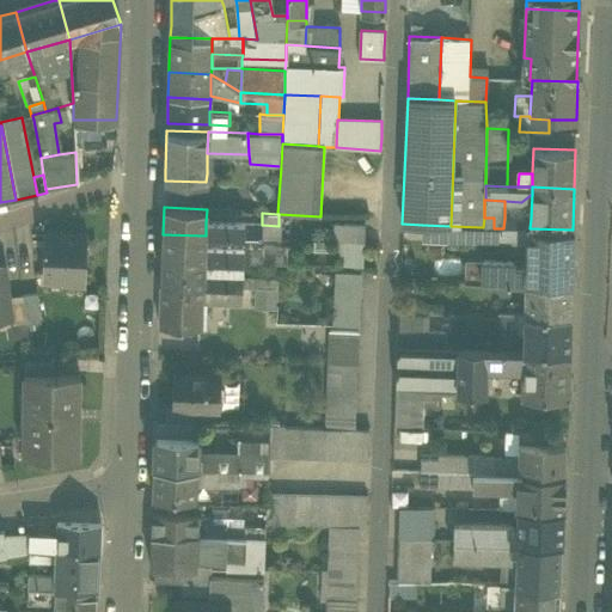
[(484,218),(483,227),(487,227),(494,228),(494,218),(484,218)]
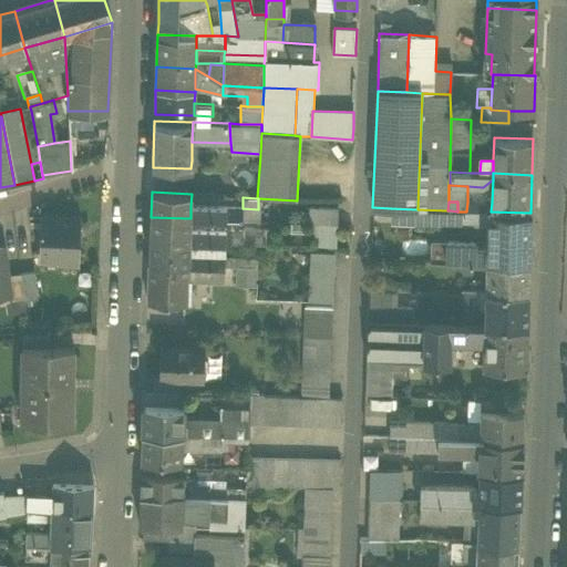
[(467,202),(466,212),(488,212),(491,212),(492,203),(467,202)]
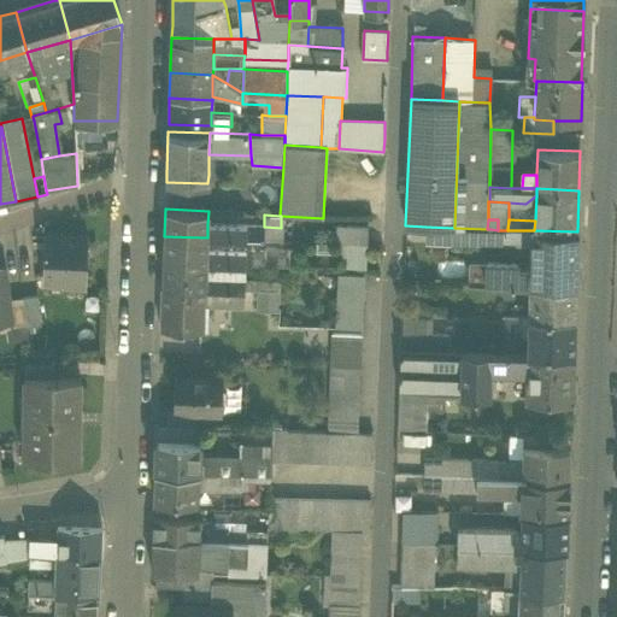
[(247,225),(207,224),(207,238),(246,240),(247,225)]
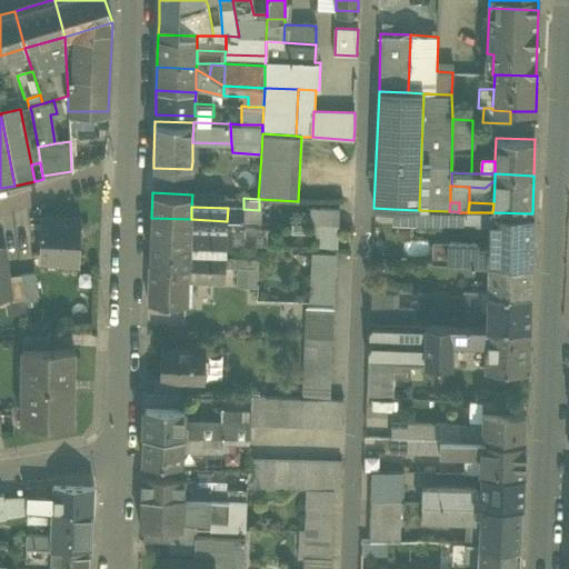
[(227,221),(242,221),(243,209),(228,208),(227,221)]
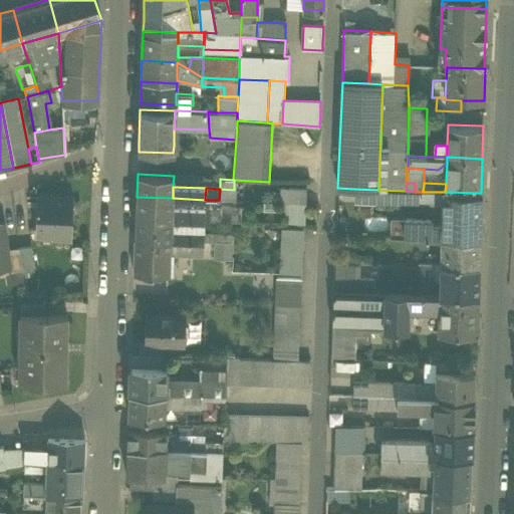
[(233,201),(234,190),(220,189),(219,200),(233,201)]
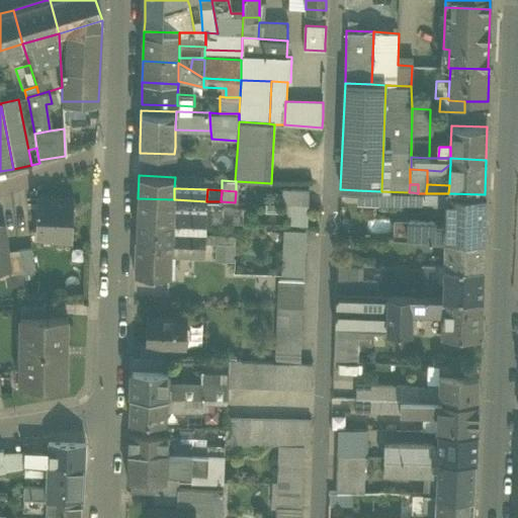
[(289,204),(309,205),(310,191),(284,190),(284,204),(289,204)]
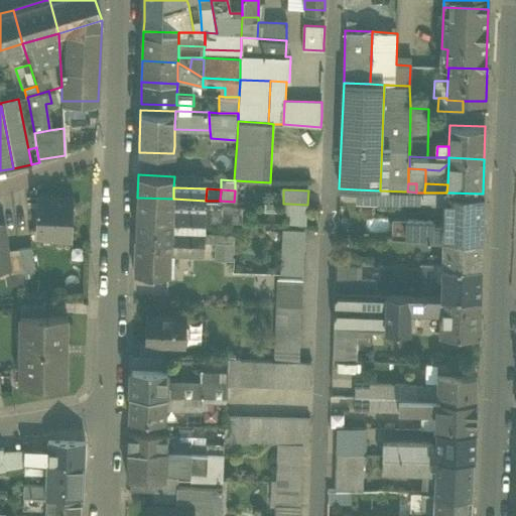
[(378,204),(379,190),(356,189),(356,203),(378,204)]
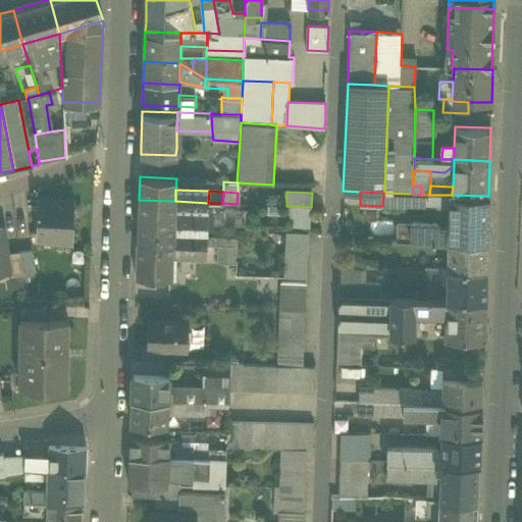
[(414,207),(415,194),(412,194),(384,193),(383,193),(382,206),(414,207)]
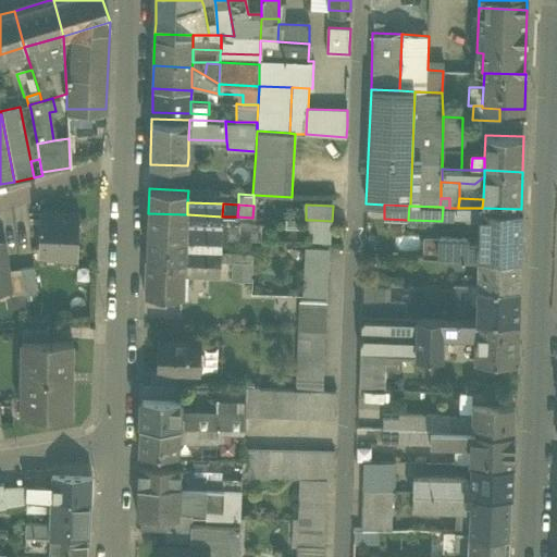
[(449,208),(443,207),(442,221),(458,222),(458,220),(458,208),(449,208)]
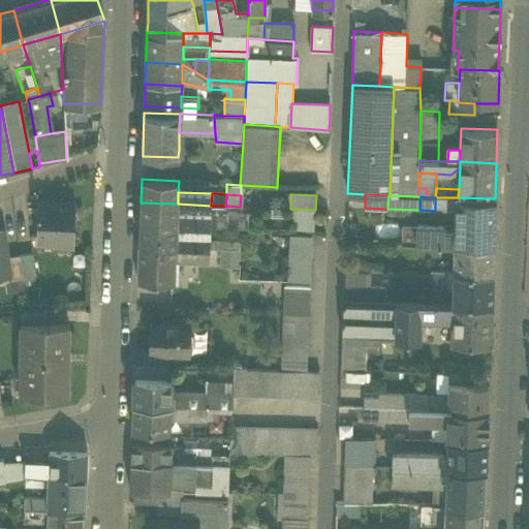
[(435,209),(455,211),(456,197),(435,197),(435,209)]
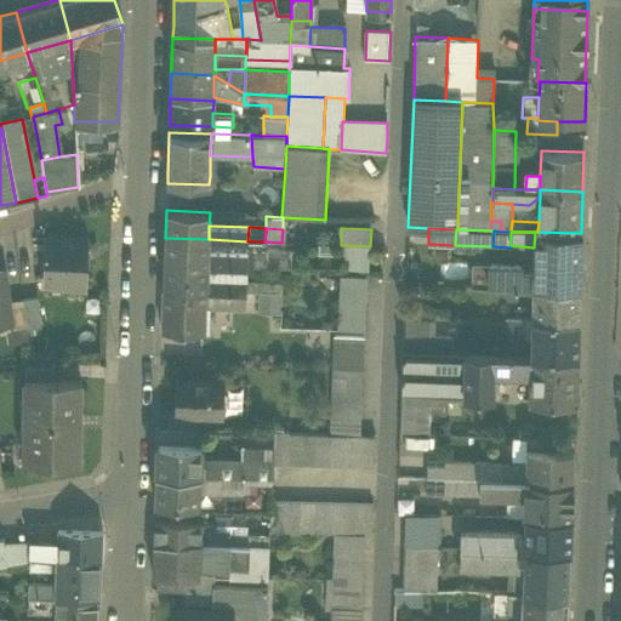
[(533,289),(579,290),(581,233),(537,232),(535,232),(534,248),(534,272),(533,289)]
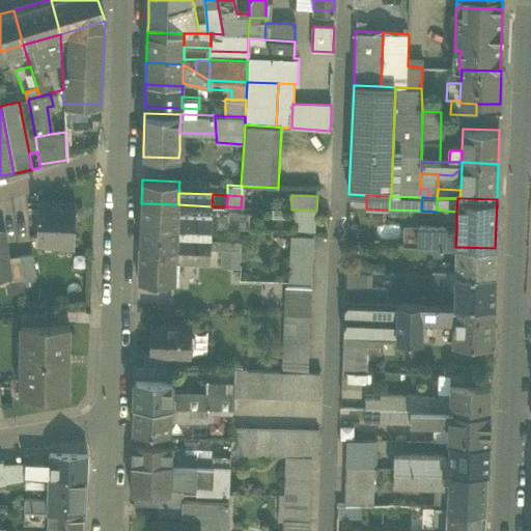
[(141,203),(141,224),(177,226),(178,214),(178,204),(141,203)]
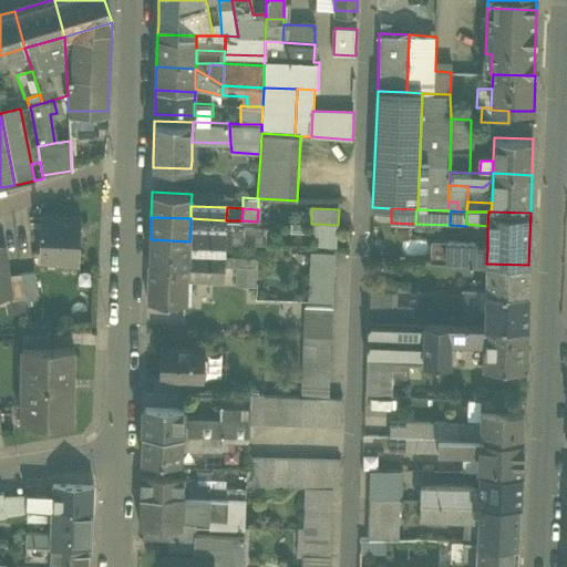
[(55,261),(79,263),(80,219),(39,218),(38,251),(55,253),(55,261)]
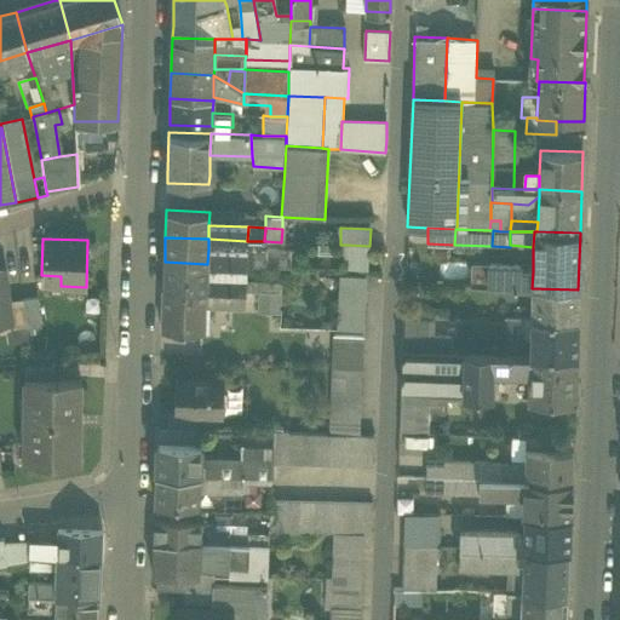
[(369,246),(346,245),(345,263),(369,263),(369,246)]
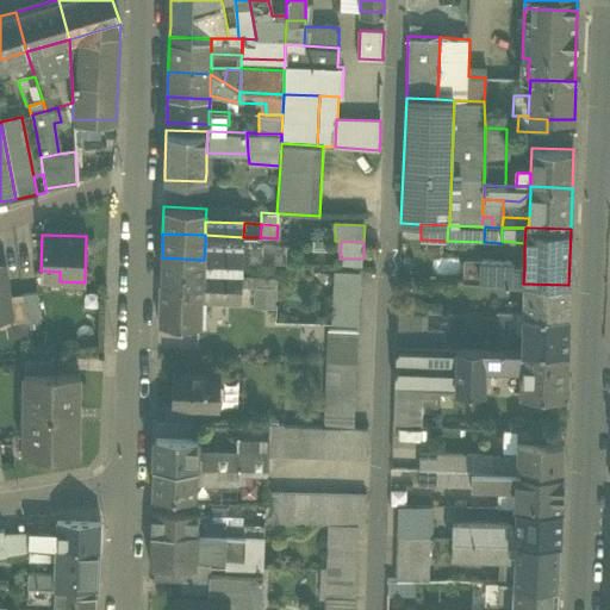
[(262,261),(286,262),(286,246),(262,244),(262,247),(262,261)]
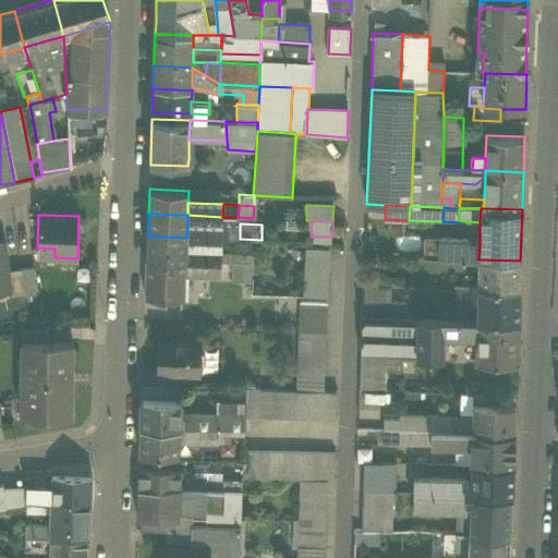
[(222,226),(187,225),(186,238),(221,239),(222,226)]
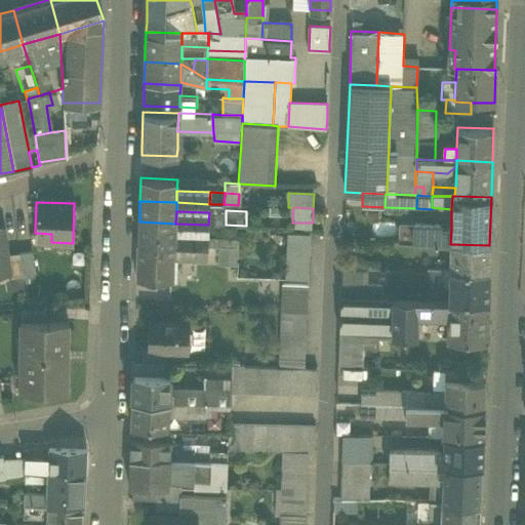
[(208,225),(226,225),(226,212),(209,212),(208,225)]
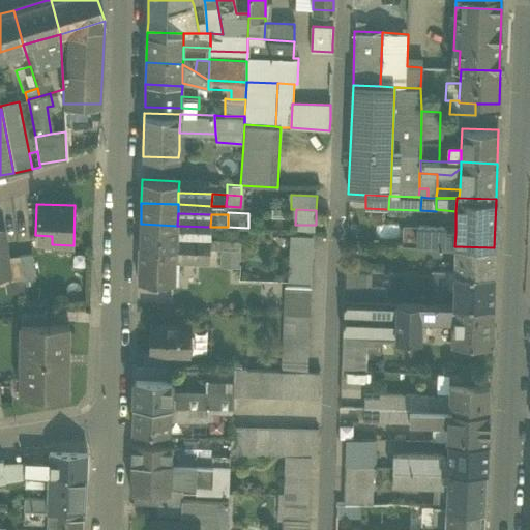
[(141,224),(140,245),(176,247),(177,234),(177,226),(141,224)]
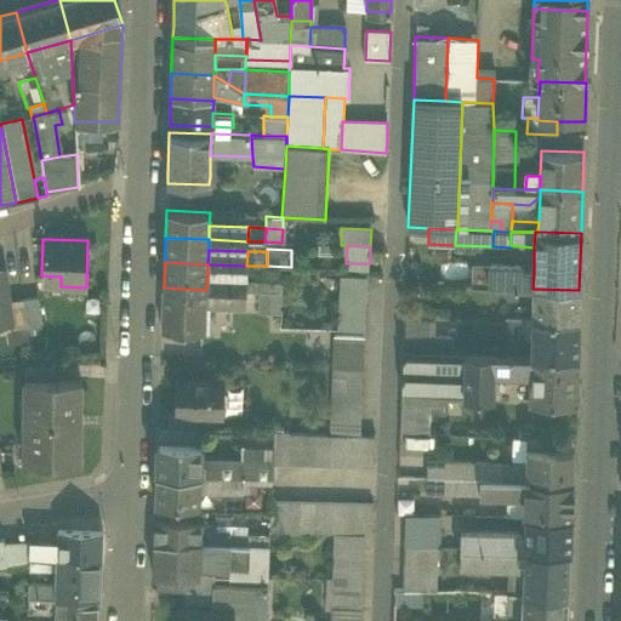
[(208,274),(246,275),(246,266),(208,265),(208,274)]
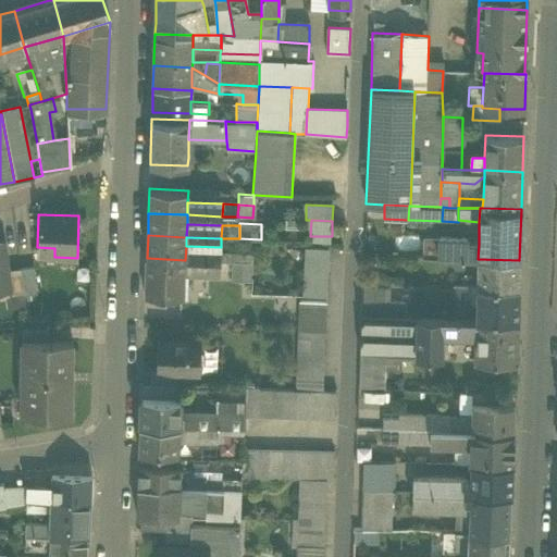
[(0,289),(10,288),(11,288),(8,269),(3,238),(0,238),(0,289)]
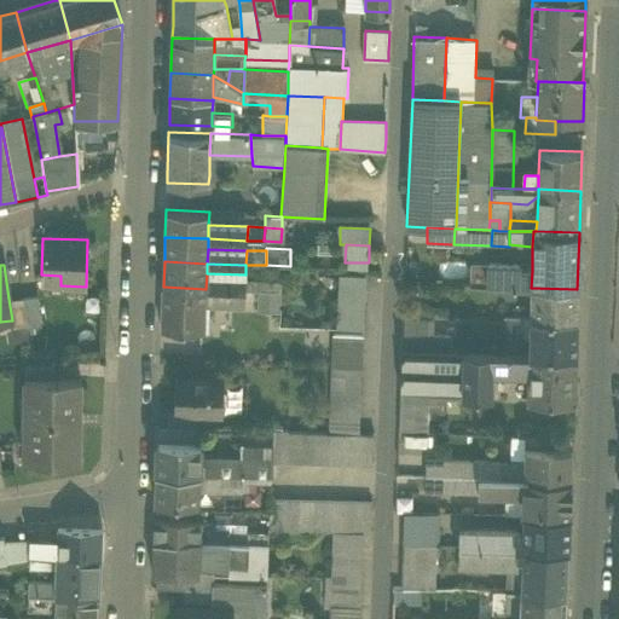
[(489,285),(490,265),(469,265),(469,285),(489,285)]
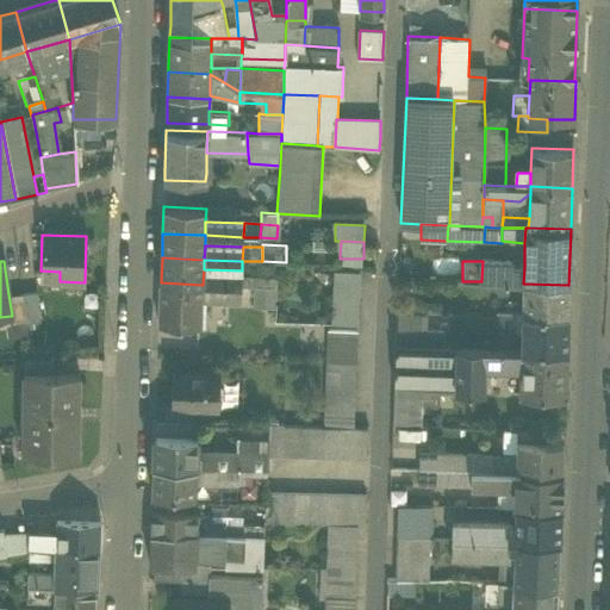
[(481,281),(511,282),(512,267),(512,262),(483,261),(481,281)]
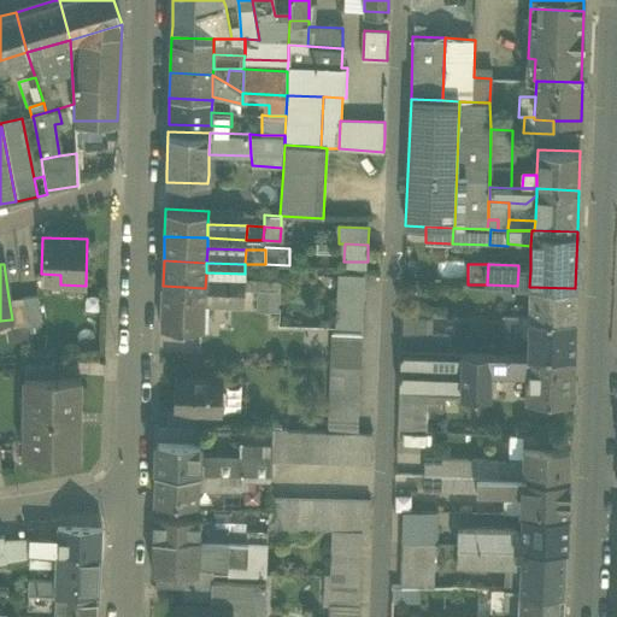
[(530,270),(518,270),(517,286),(529,287),(530,270)]
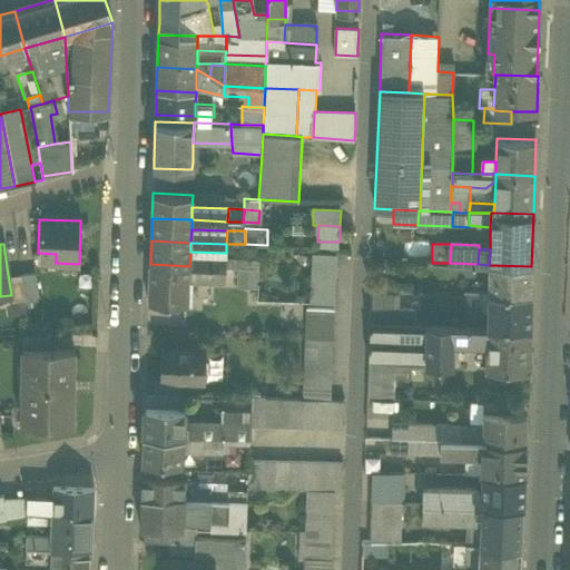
[(226,253),(190,252),(189,266),(220,267),(225,267),(226,258),(226,253)]
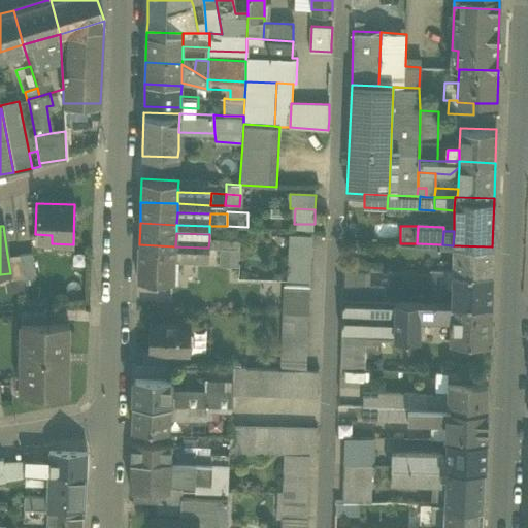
[(35,243),(52,243),(52,235),(35,234),(35,243)]
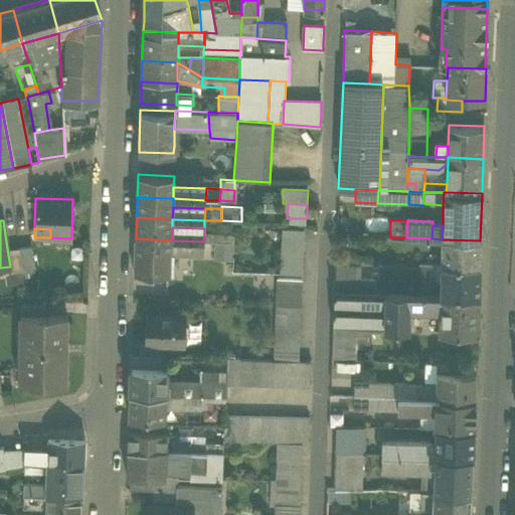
[(281,274),(302,275),(304,230),(283,229),(281,274)]
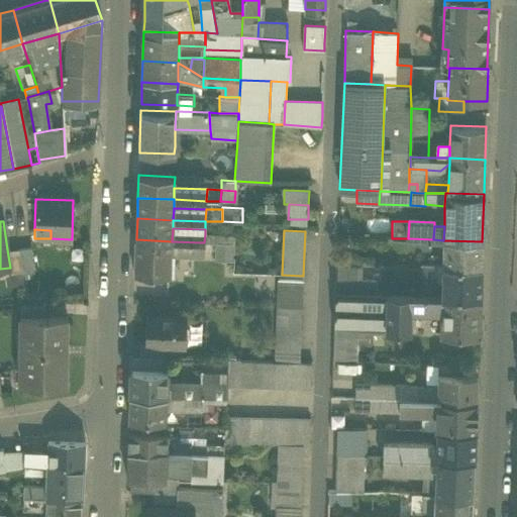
[(205,234),(204,242),(215,242),(234,243),(234,235),(205,234)]
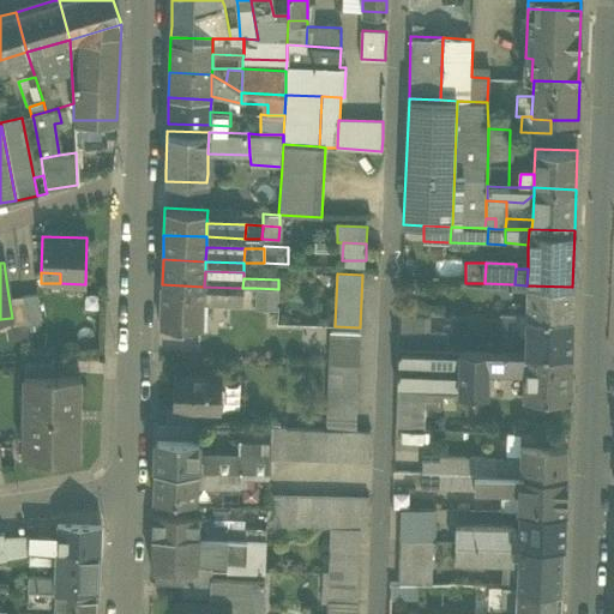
[(203,304),(204,287),(162,284),(161,327),(202,330),(203,304)]
